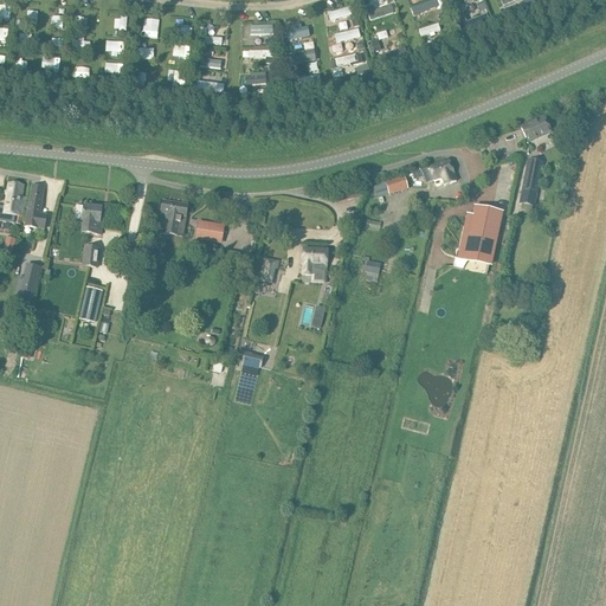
[(411,12),(414,21),(437,13),(434,4),(411,12)]
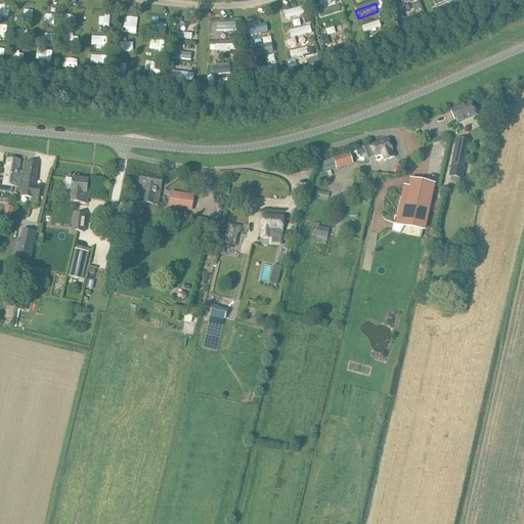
[(399,3),(393,5),(395,11),(401,9),(399,3)]
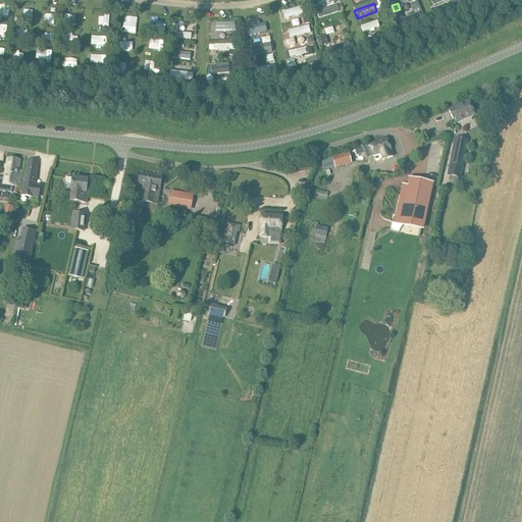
[(321,6),(315,8),(319,19),(338,13),(336,6),(323,10),(321,6)]
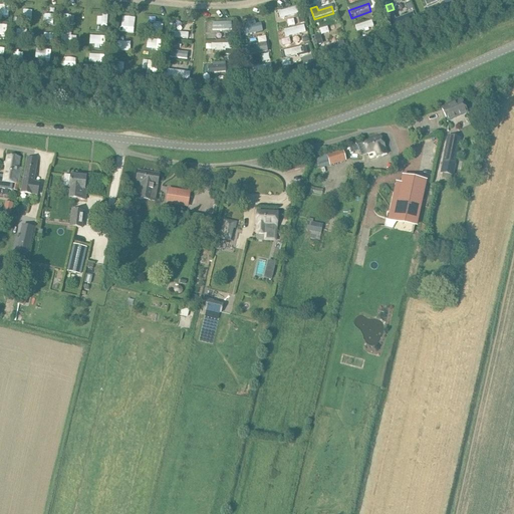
[(279,17),(303,14),(303,7),(279,9),(279,17)]
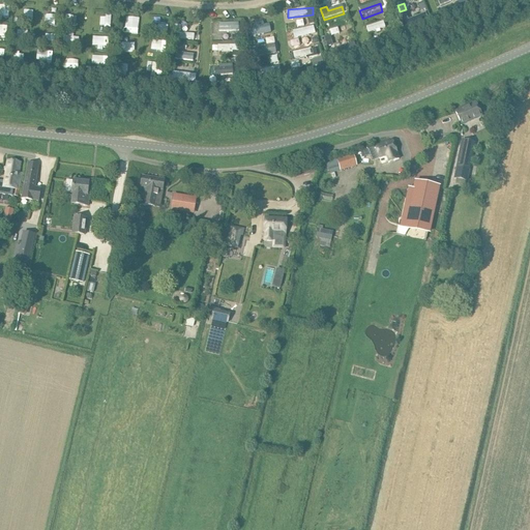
[(25,8),(24,24),(33,24),(34,9),(25,8)]
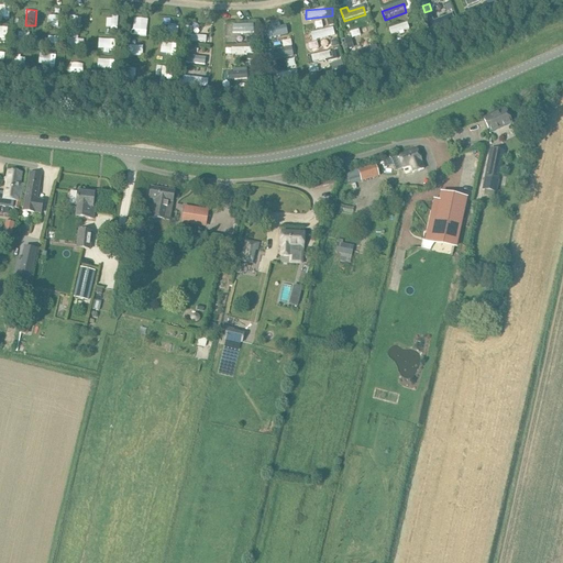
[(430,14),(423,17),(430,35),(456,24),(452,15),(433,22),(430,14)]
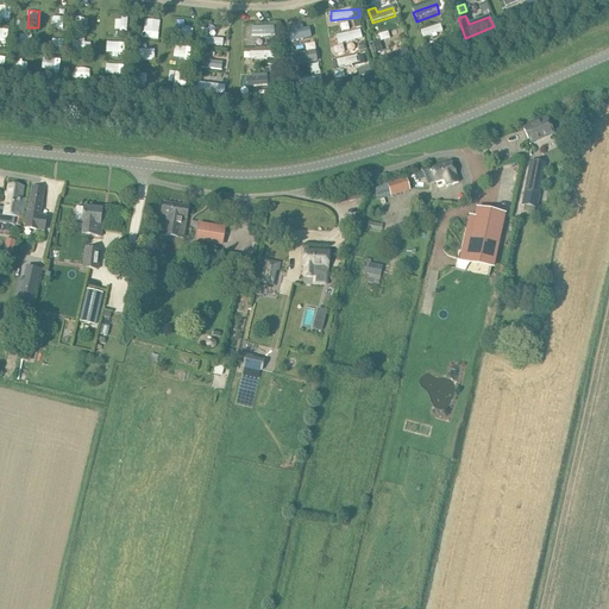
[(81,31),(94,32),(95,20),(82,19),(81,31)]
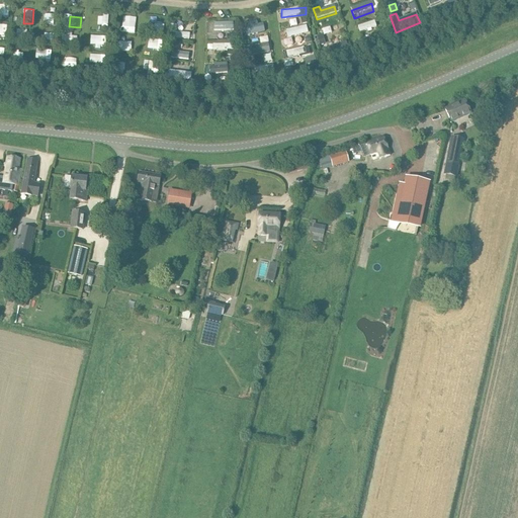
[(97,16),(97,26),(109,26),(109,16),(97,16)]
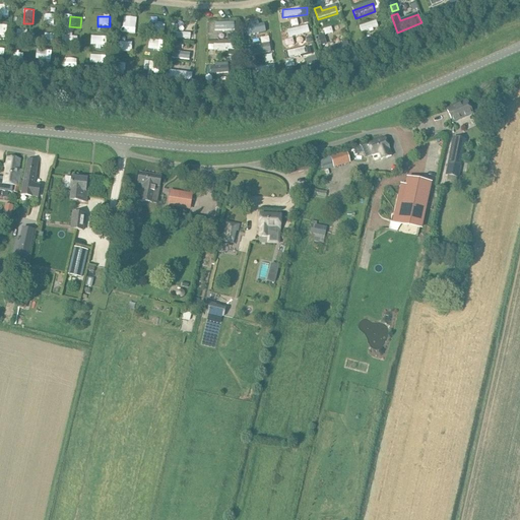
[(148,19),(147,31),(166,31),(166,19),(148,19)]
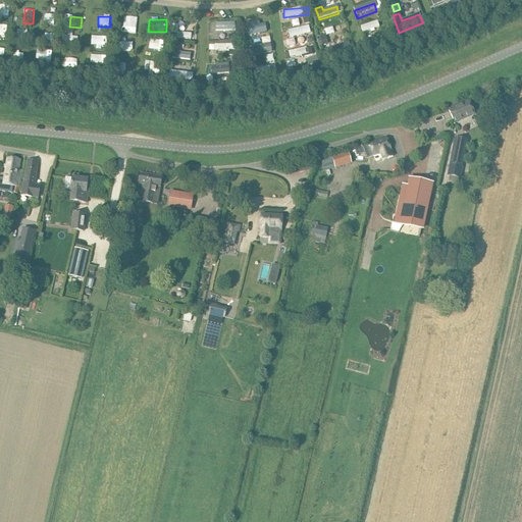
[(120,31),(131,31),(131,20),(120,20),(120,31)]
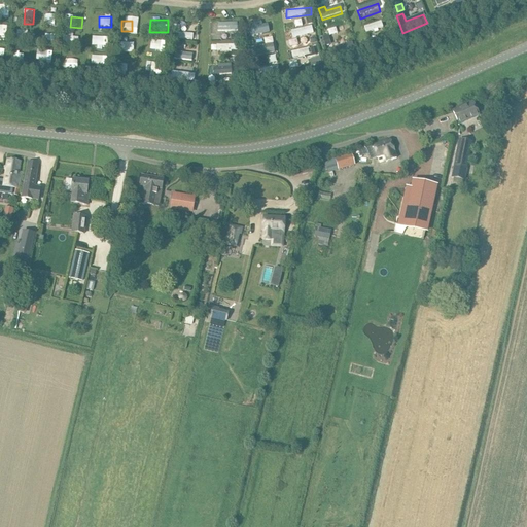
[(364,26),(366,34),(385,29),(383,21),(364,26)]
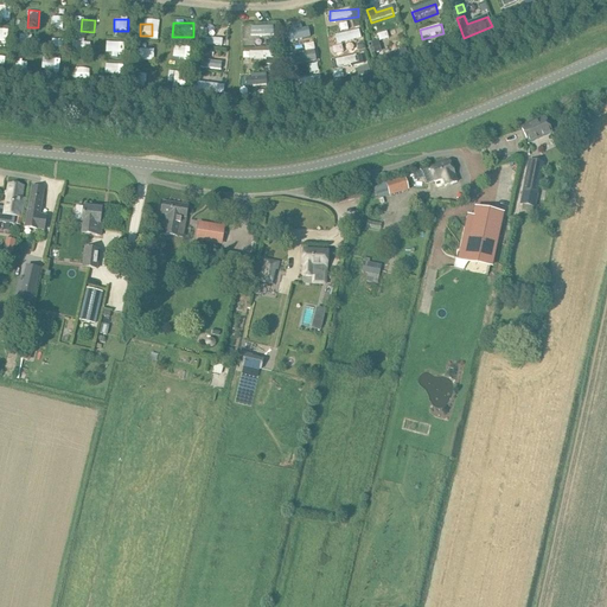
[(251,36),(275,36),(275,26),(251,26),(251,36)]
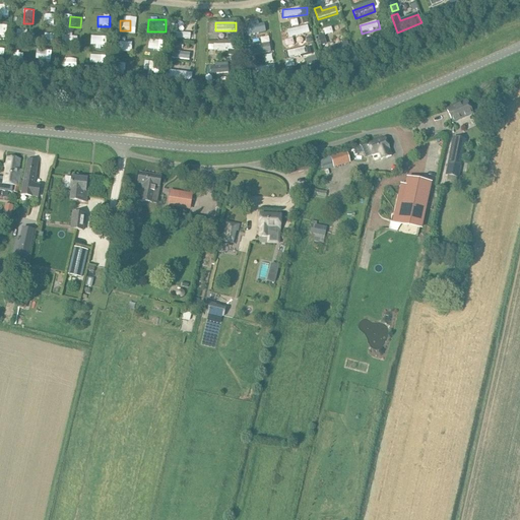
[(246,29),(247,37),(270,31),(269,24),(246,29)]
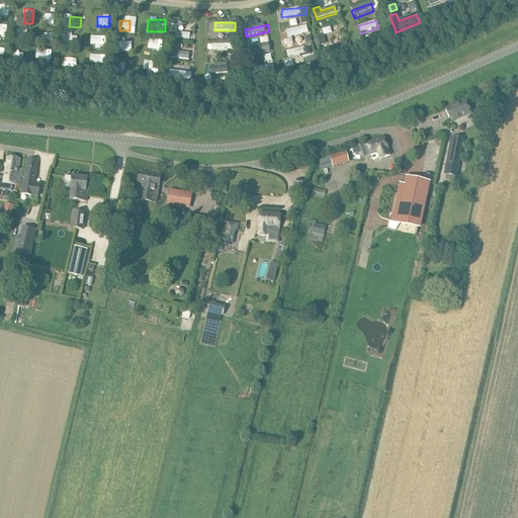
[(289,37),(311,32),(309,24),(287,29),(289,37)]
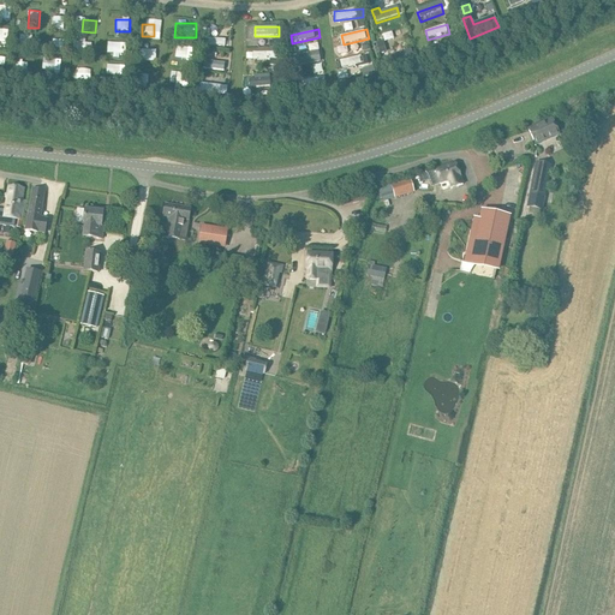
[(383,34),(386,41),(395,39),(394,31),(383,34)]
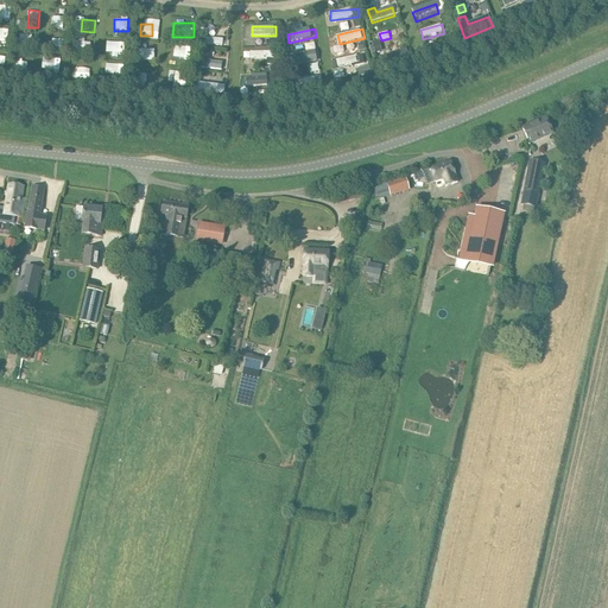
[(29,48),(29,38),(18,38),(17,48),(29,48)]
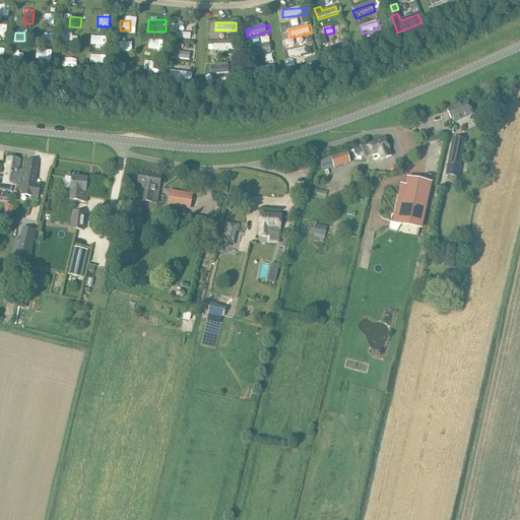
[(250,49),(251,55),(269,52),(268,46),(250,49)]
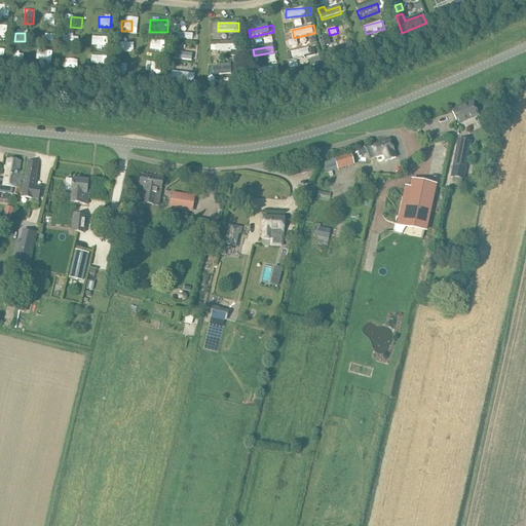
[(308,48),(291,52),(292,59),(308,55),(309,58),(315,57),(313,49),(309,49),(308,48)]
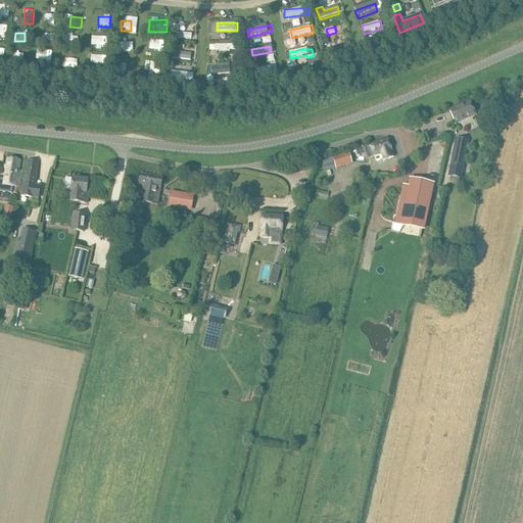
[(217,68),(211,68),(212,76),(230,75),(230,67),(230,63),(216,64),(217,68)]
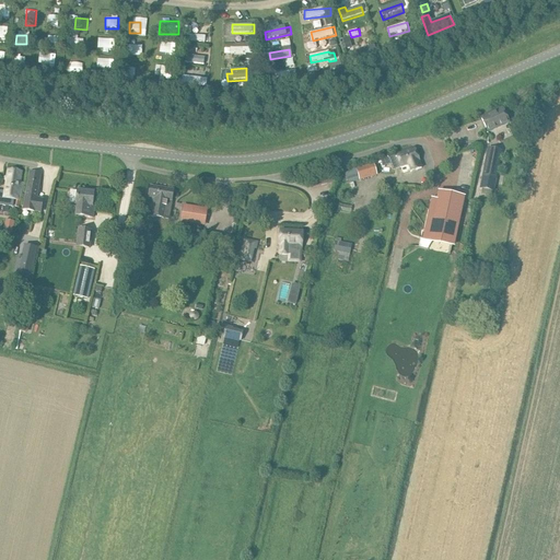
[(207,86),(208,79),(183,74),(182,82),(207,86)]
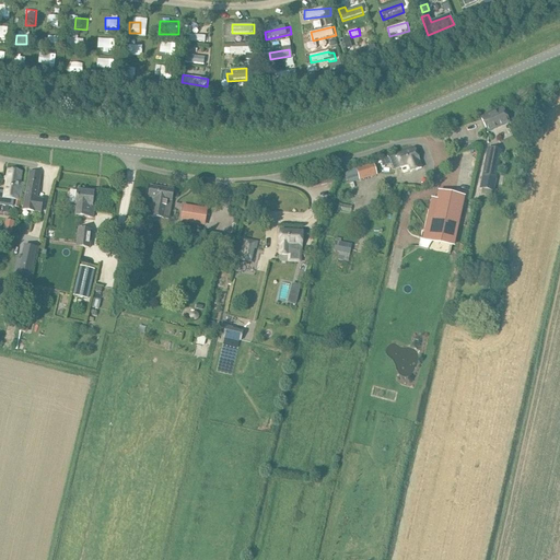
[(509,123),(502,108),(481,117),(488,132),(509,123)]
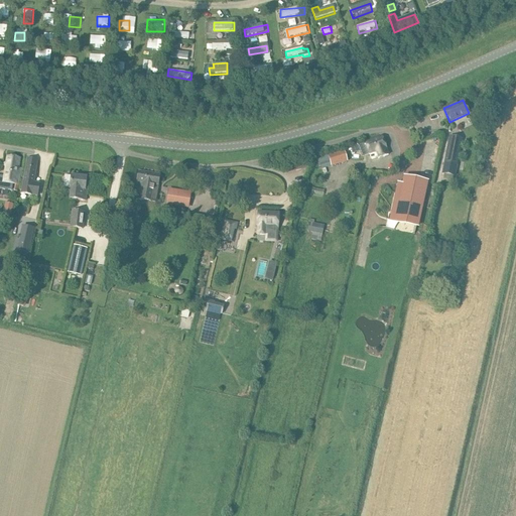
[(386,148),(385,145),(382,136),(365,142),(368,152),(371,161),(388,155),(386,148)]
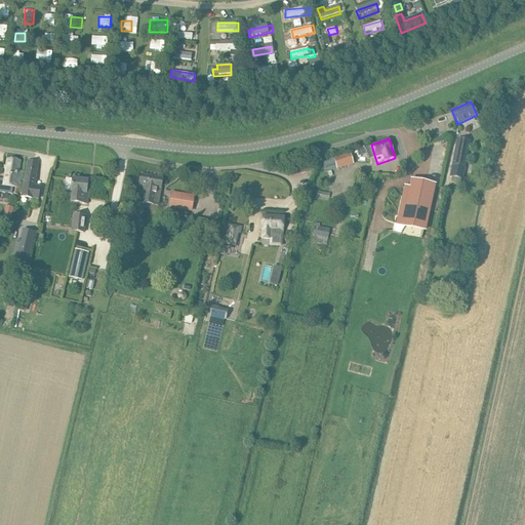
[(454,155),(450,177),(462,179),(465,168),(470,142),(456,139),(454,155)]
